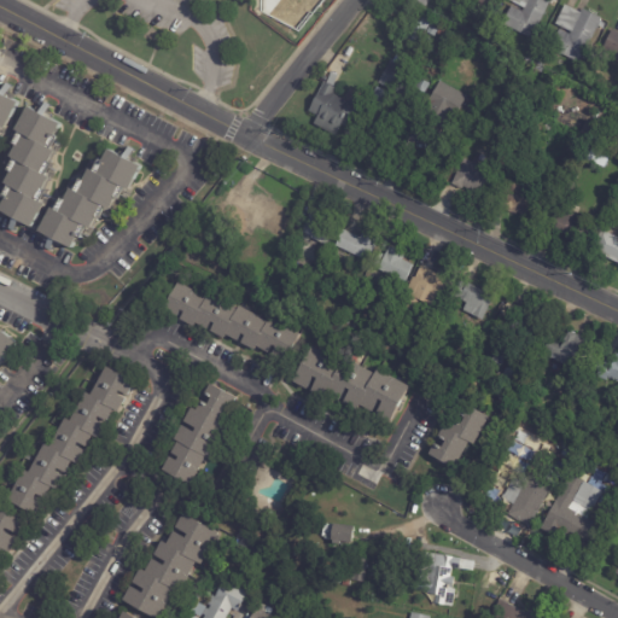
[(490,0),(483,15),(455,0),(490,0)]
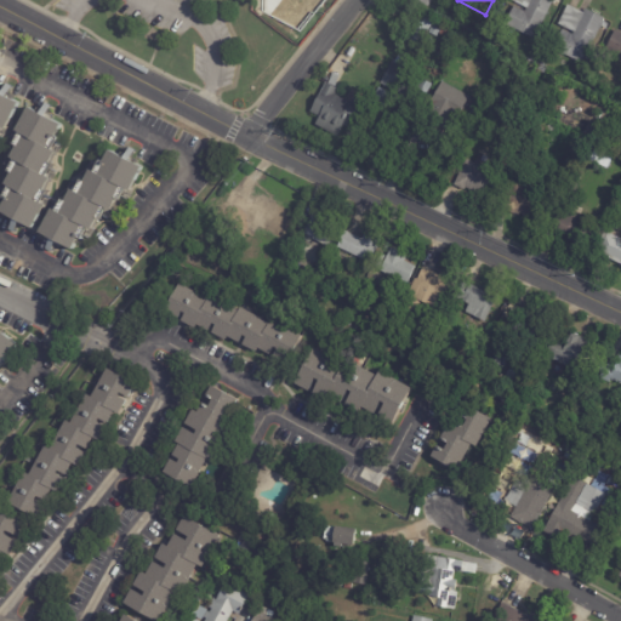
[(552,0),(533,39),(503,23),(513,5),(524,11),(525,7),(510,0),(552,0)]
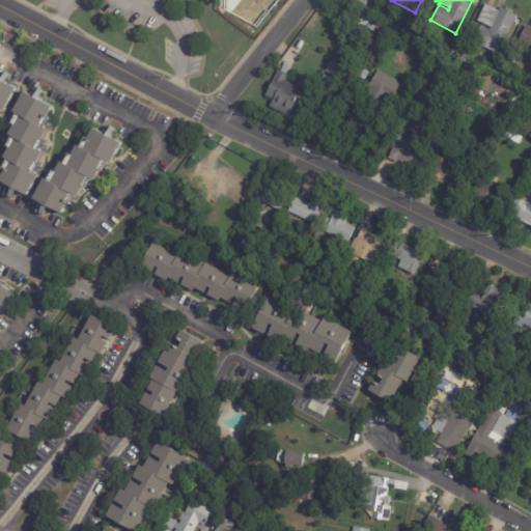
[(486,5),(498,11),(500,7),(516,16),(497,54),(472,42),(480,26),(488,30),(490,27),(477,21),(484,4),(486,5)]
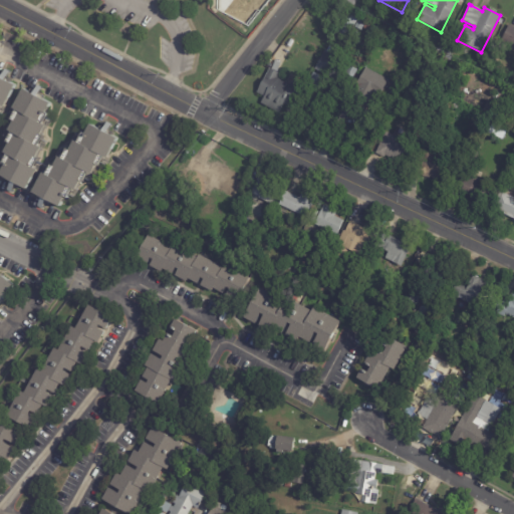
[(335,31),(346,9),(358,16),(347,37),(335,31)]
